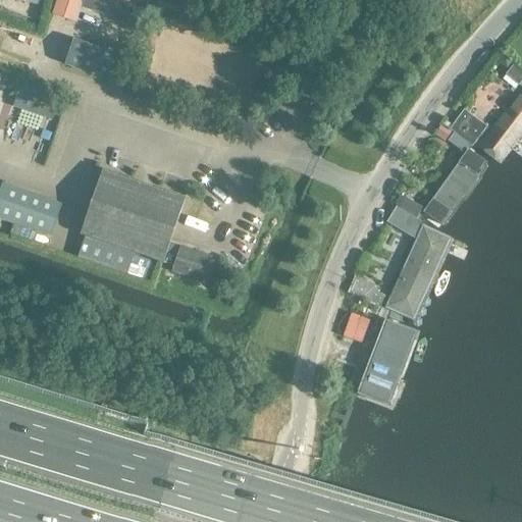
[(126,0),(56,0),(53,12),(77,19),(81,7),(142,23),(147,5),(126,0)]
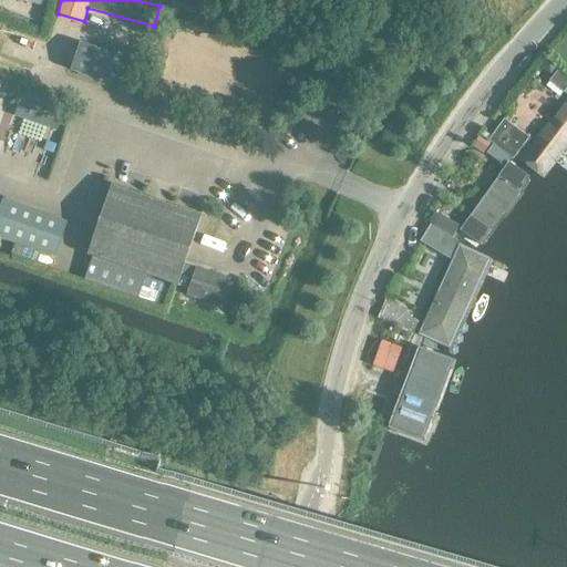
[(79,44),(70,71),(116,86),(125,60),(79,44)]
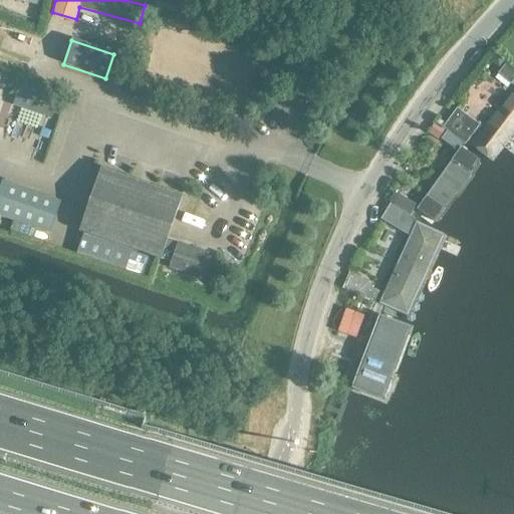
[(21,80),(12,105),(51,118),(60,94),(21,80)]
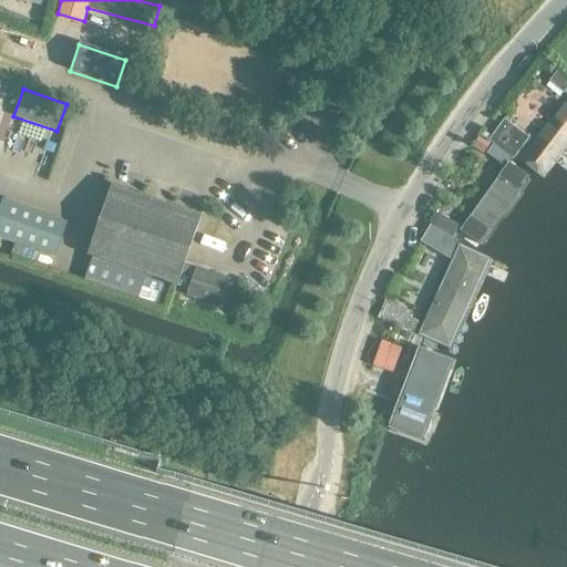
[(566,102),(523,161),(545,176),(566,146),(566,102)]
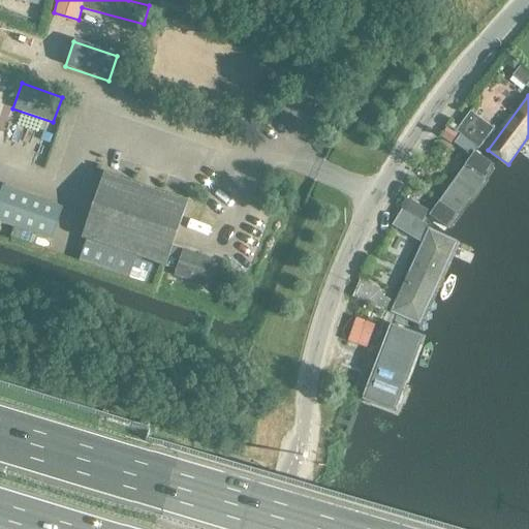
[(456,131),(476,147),(478,149),(494,128),(471,111),(456,131)]
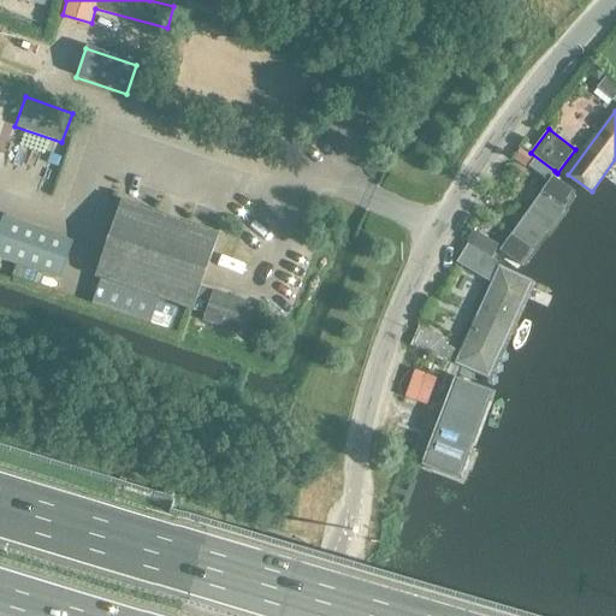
[(522,148),(514,159),(526,167),(534,157),(522,148)]
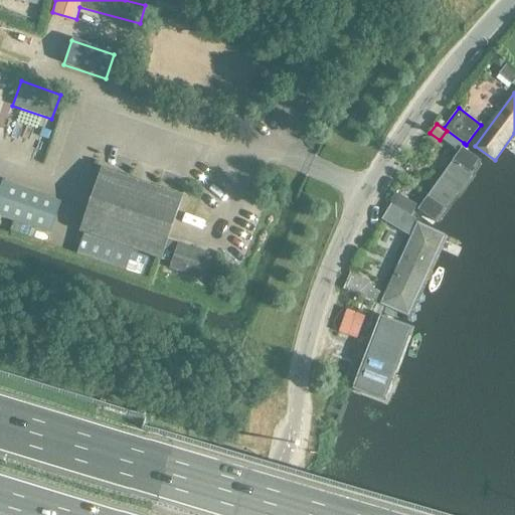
[(432,194),(418,213),(432,222),(476,160),(463,151),(441,182),(433,178),(424,190),(432,194)]
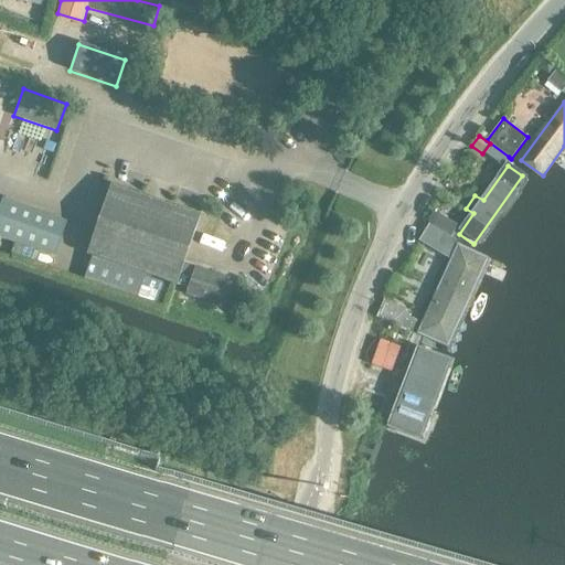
[(119,185),(95,254),(183,286),(183,285),(195,289),(193,296),(226,308),(235,280),(202,269),(201,272),(190,267),(208,216),(119,185)]
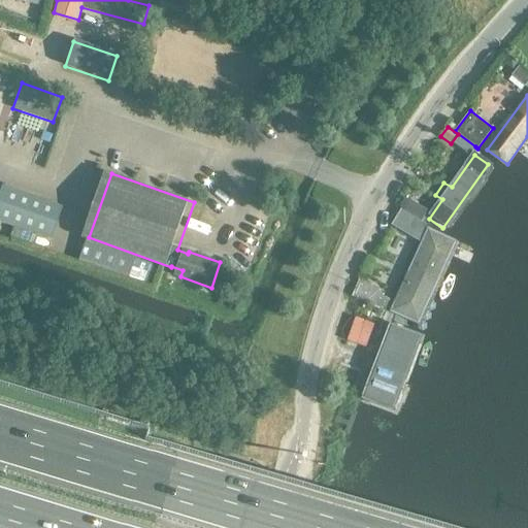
[(2,187),(0,191),(0,222),(50,240),(61,207),(2,187)]
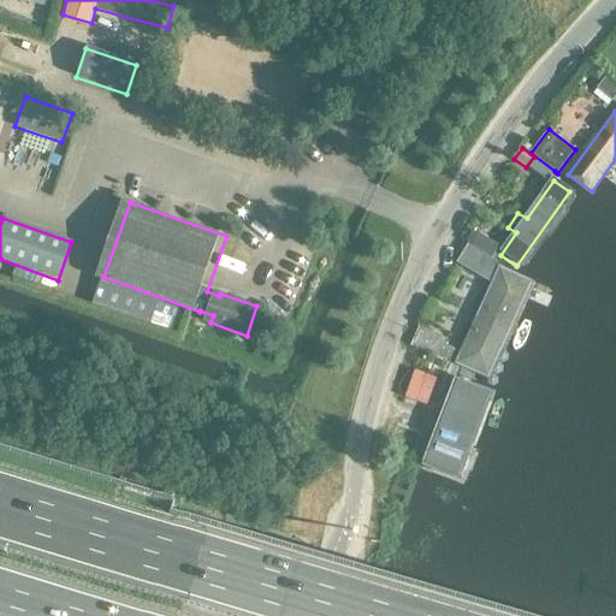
[(467,243),(493,259),(504,242),(477,226),(473,232),(467,243)]
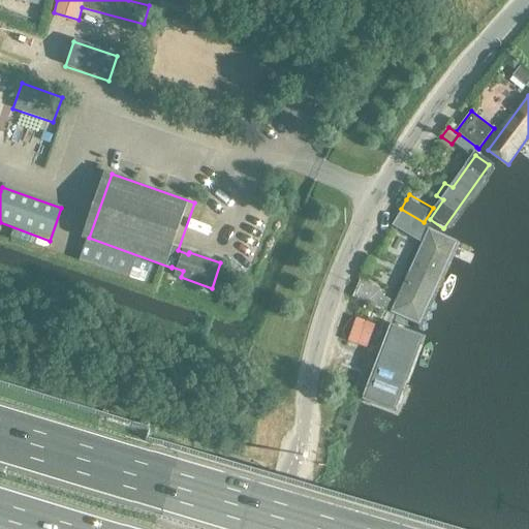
[(427,224),(424,222),(401,209),(392,225),(419,243),(427,224)]
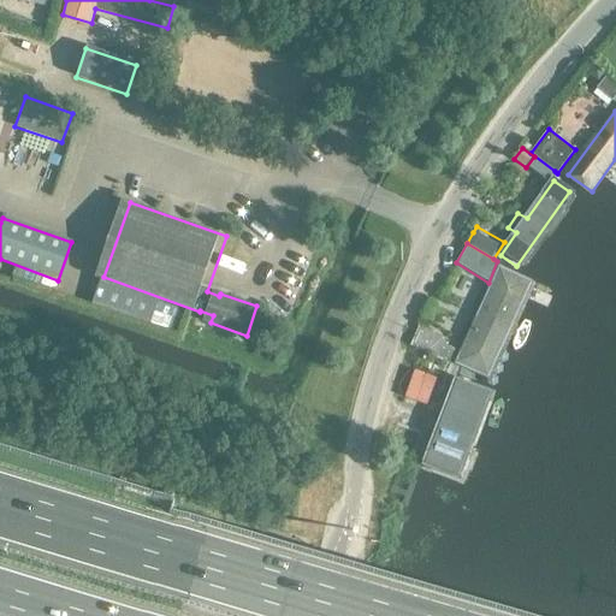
[(501,271),(460,363),(489,377),(529,283),(501,271)]
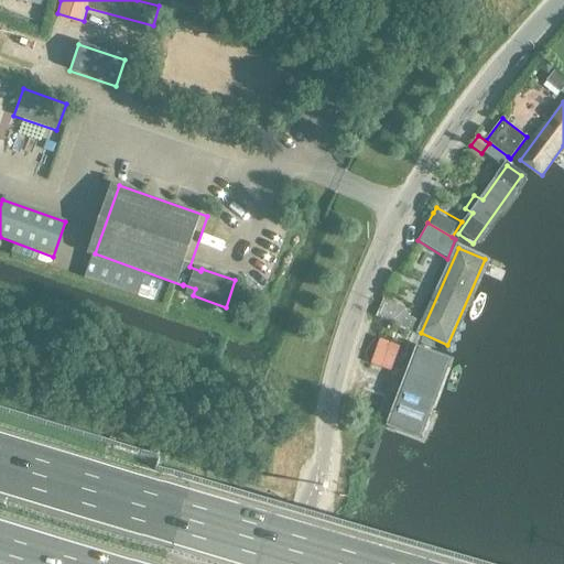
[(384,295),(376,316),(416,333),(420,322),(407,315),(411,306),(384,295)]
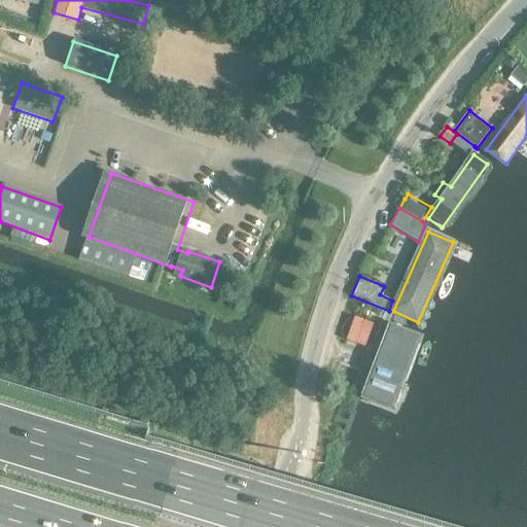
[(372,336),(379,316),(363,310),(356,329),(372,336)]
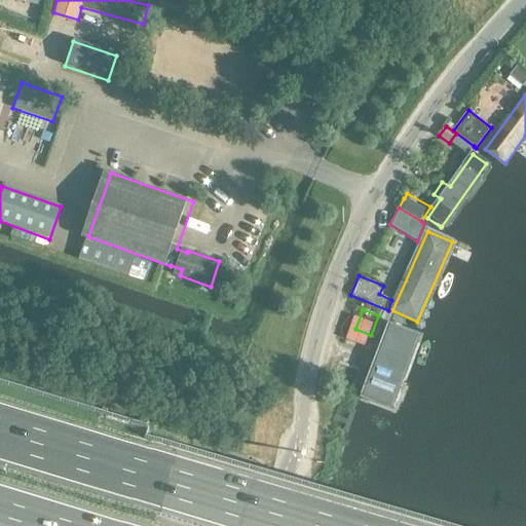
[(387,328),(366,387),(381,393),(404,333),(387,328)]
